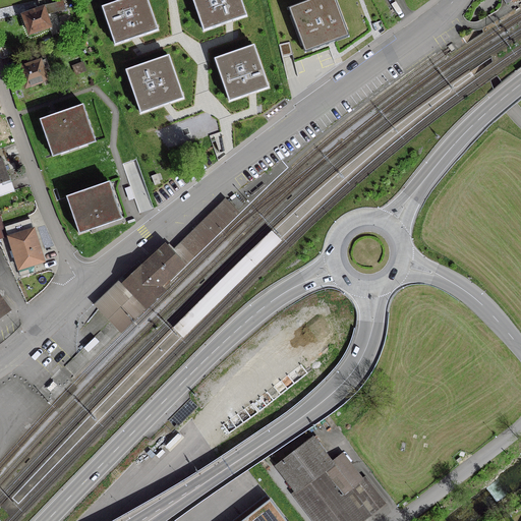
[(148,0),(119,0),(101,6),(115,46),(136,39),(158,31),(148,0)]
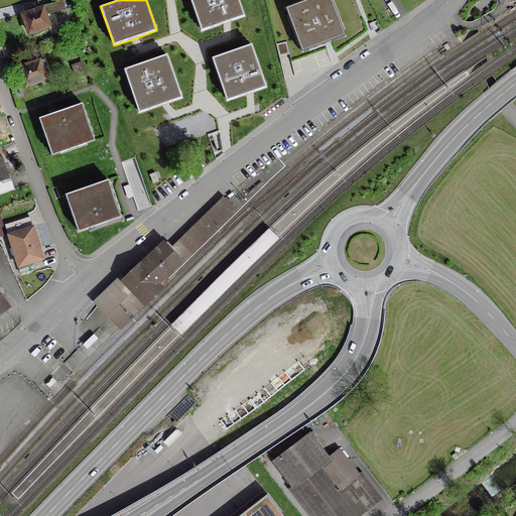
[(239,0),(189,0),(202,32),(229,23),(245,17),(239,0)]
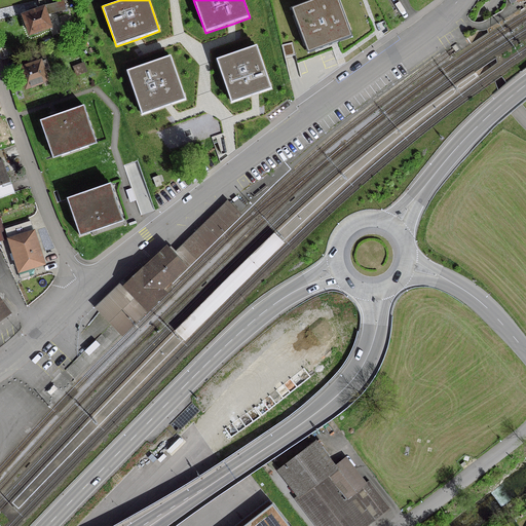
[(339,0),(313,0),(291,8),(307,53),(336,43),(353,36),(339,0)]
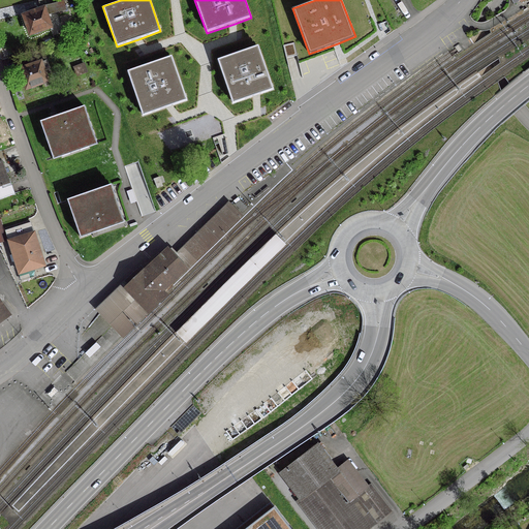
[(29,10),(30,13),(23,17),(29,34),(31,33),(34,35),(38,33),(40,30),(50,27),(45,14),(64,10),(62,2),(50,5),(50,7),(45,8),(43,9),(36,11),(35,8),(29,10)]
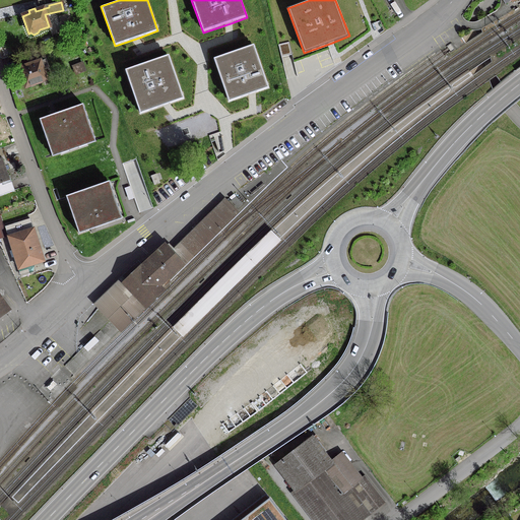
[(81,34),(72,37),(76,49),(85,46),(81,34)]
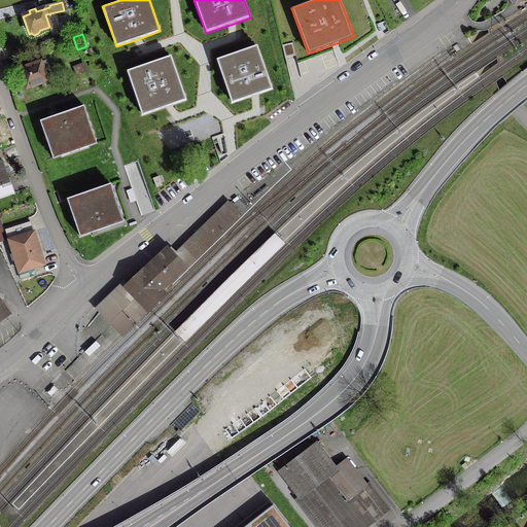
[(257,45),(216,60),(232,104),(256,96),(273,90),(257,45)]
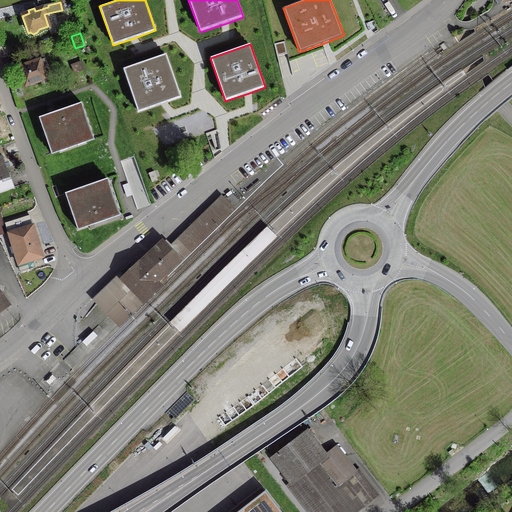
[(166,53),(122,68),(138,114),(166,103),(181,98),(166,53)]
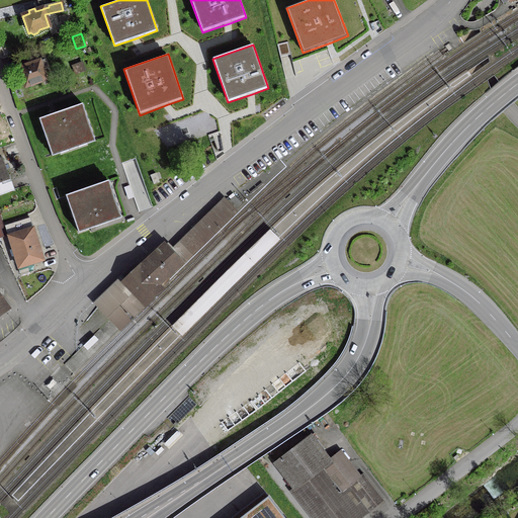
[(44,60),(31,64),(19,69),(25,87),(27,86),(29,87),(34,85),(35,83),(45,80),(41,70),(47,68),(44,60)]
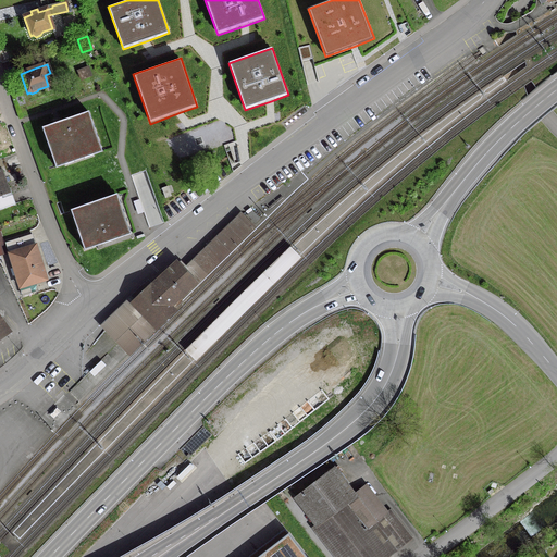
[(87,113),(42,128),(56,166),(100,151),(87,113)]
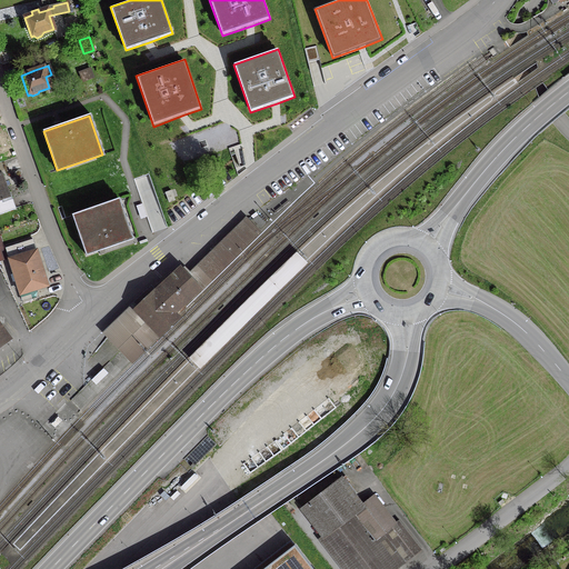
[(0,213),(15,209),(9,193),(7,195),(0,175),(0,213)]
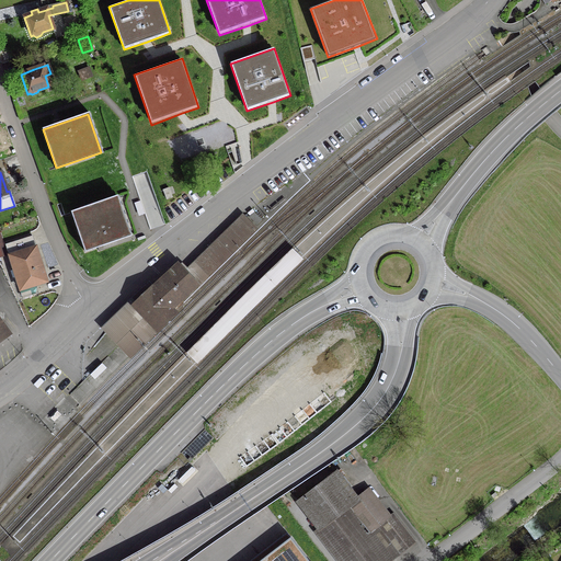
[(117,196),(70,213),(84,253),(130,237),(117,196)]
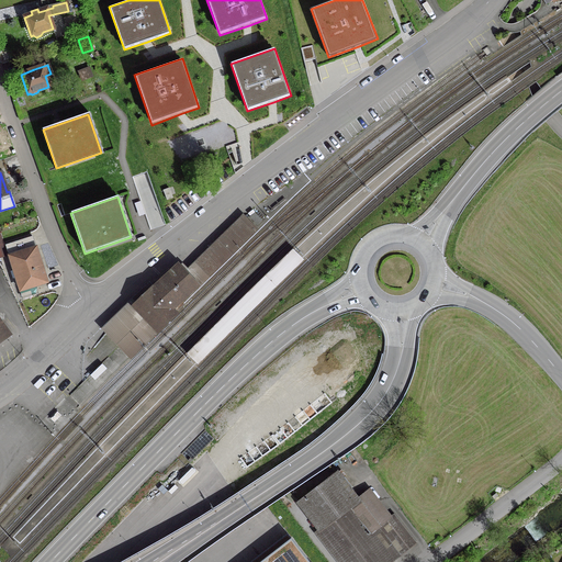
[(247,235),(237,224),(209,253),(218,262),(247,235)]
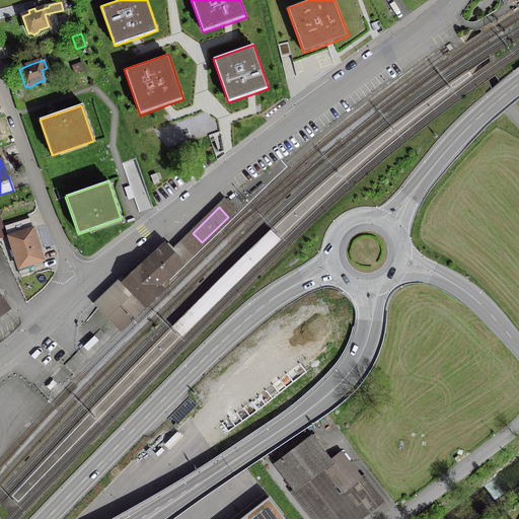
[(29,219),(5,227),(18,269),(20,276),(33,271),(31,264),(43,261),(29,219)]
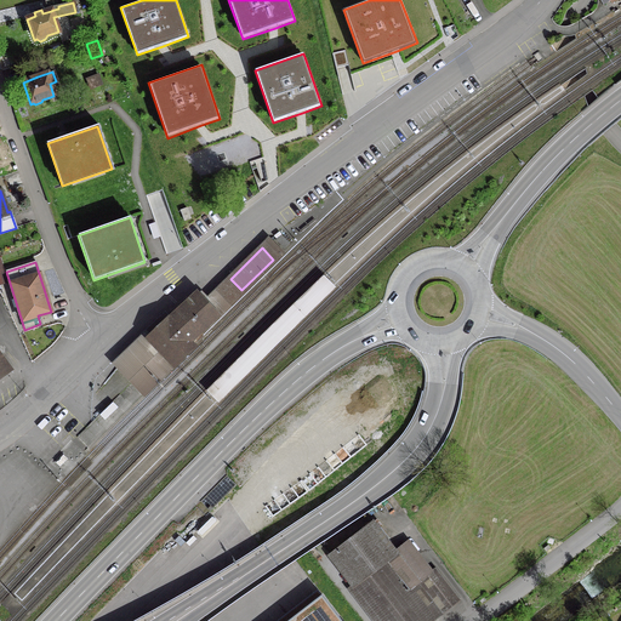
[(197,331),(214,315),(200,301),(195,297),(183,308),(167,323),(134,354),(154,376),(171,360),(174,363),(191,347),(191,346),(201,336),(197,331)]
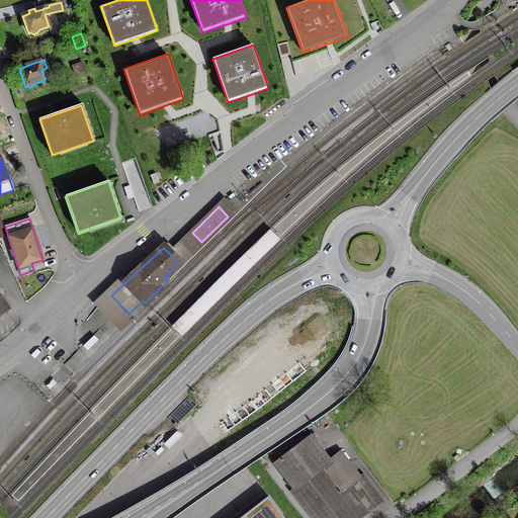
[(0,319),(12,311),(0,293),(0,319)]
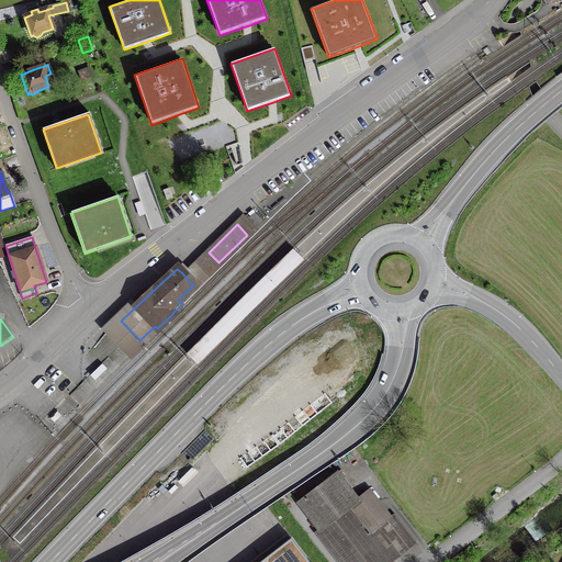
[(319,530),(316,532),(338,561),(389,561),(398,555),(415,542),(393,514),(386,519),(366,493),(357,501),(336,473),(333,469),(329,472),(324,475),(327,480),(298,503),(319,530)]
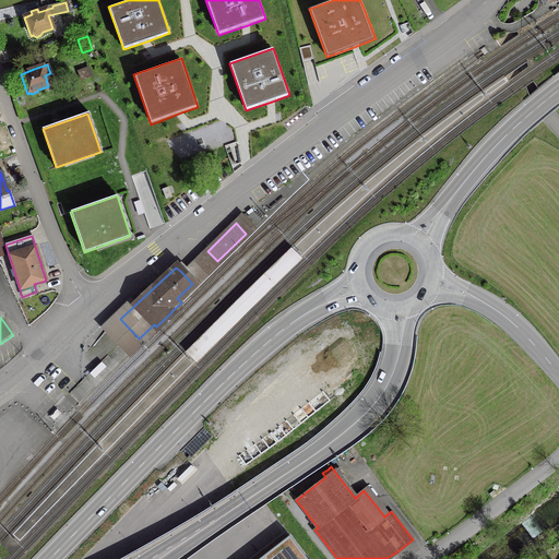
[(307,558),(287,533),(252,558),(307,558)]
